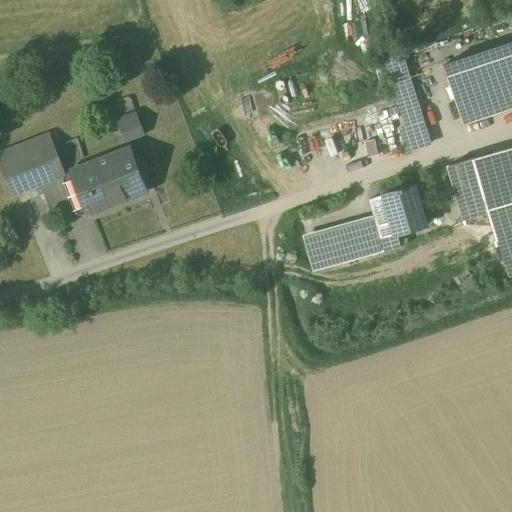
[(511,42),(444,65),(463,125),(511,108),(511,42)]
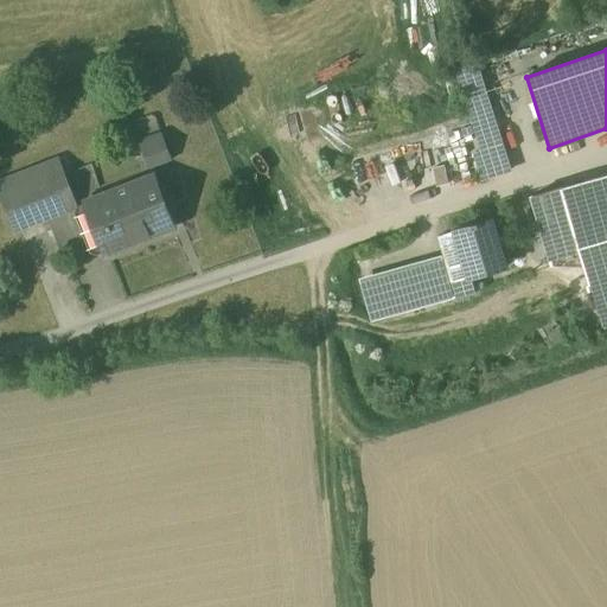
[(475,64),(458,70),(466,98),(485,93),(475,64)]
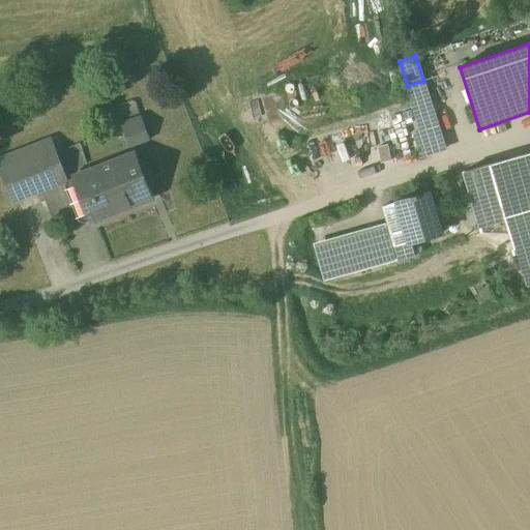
[(438,128),(423,81),(407,86),(422,134),(438,128)]
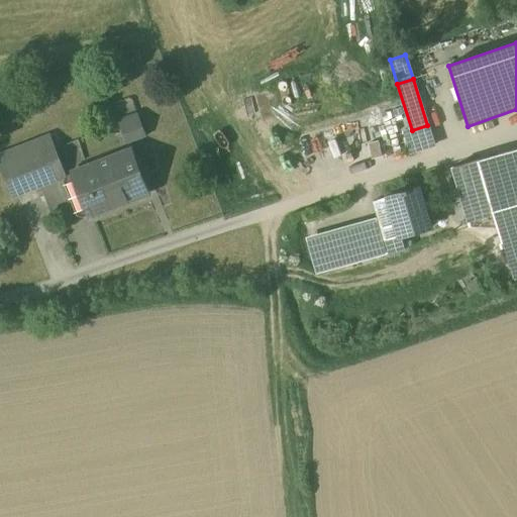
[(136,113),(118,120),(126,143),(145,136),(136,113)]
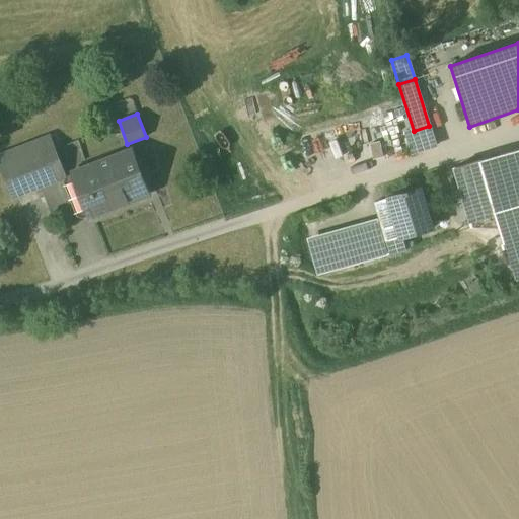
[(51,135),(22,146),(40,188),(66,176),(51,135)]
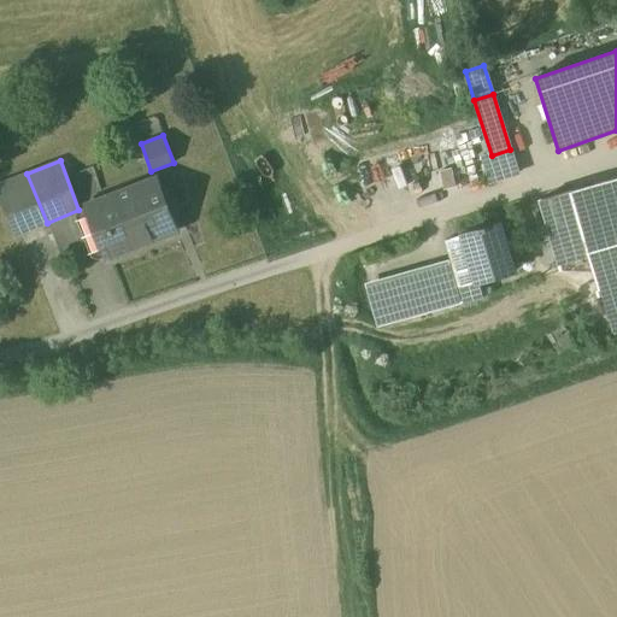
[(27,174),(0,183),(0,200),(13,235),(47,223),(27,174)]
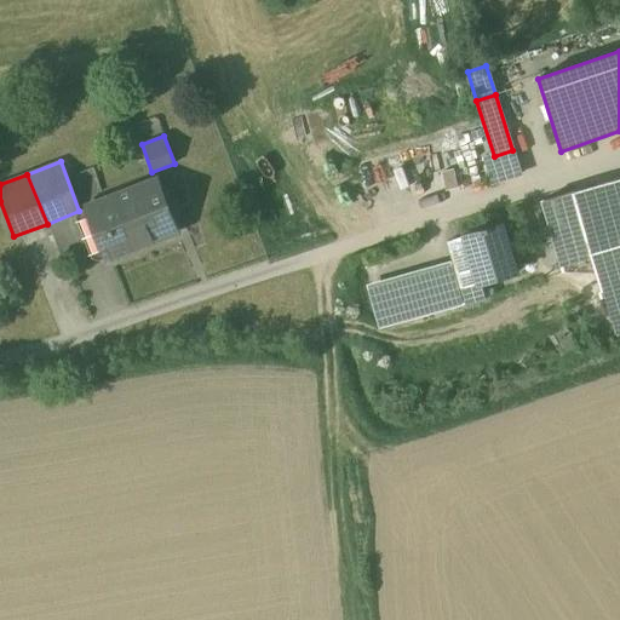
[(156,181),(87,207),(108,258),(176,231),(156,181)]
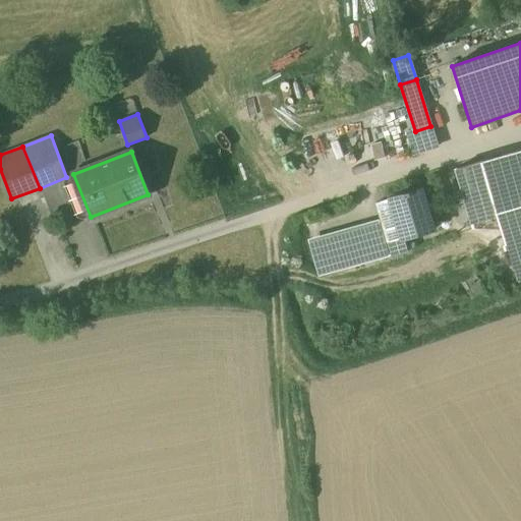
[(520,155),(484,166),(483,166),(497,213),(505,240),(506,241),(520,236),(520,155)]
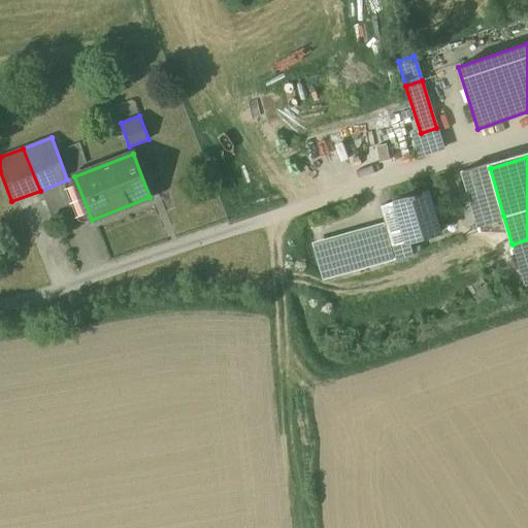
[(490,164),(461,172),(476,224),(503,216),(490,168),(491,168),(490,164)]
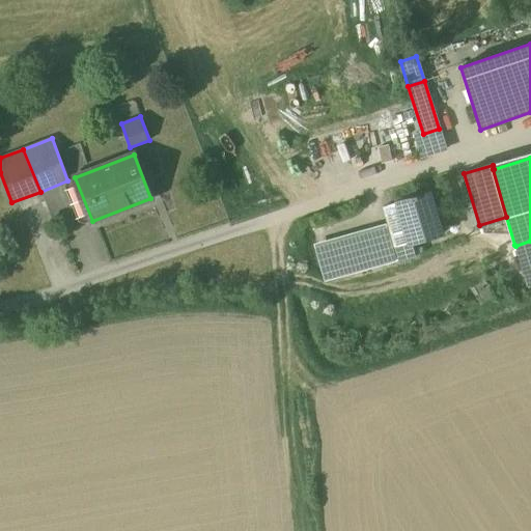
[(417,196),(411,198),(412,199),(383,207),(395,248),(423,240),(424,241),(429,239),(429,238),(442,233),(430,193),(418,197),(417,196)]
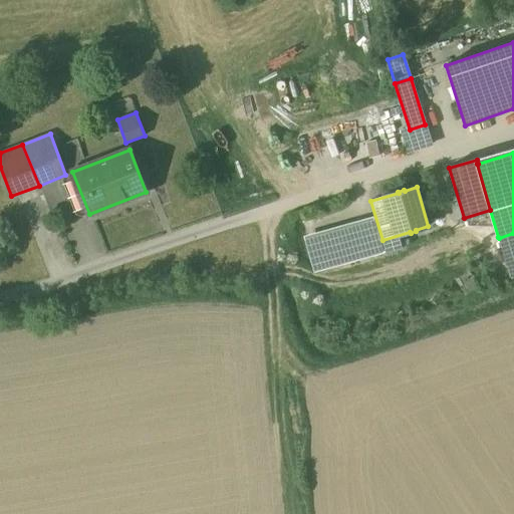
[(371,224),(318,240),(324,260),(378,244),(371,224)]
